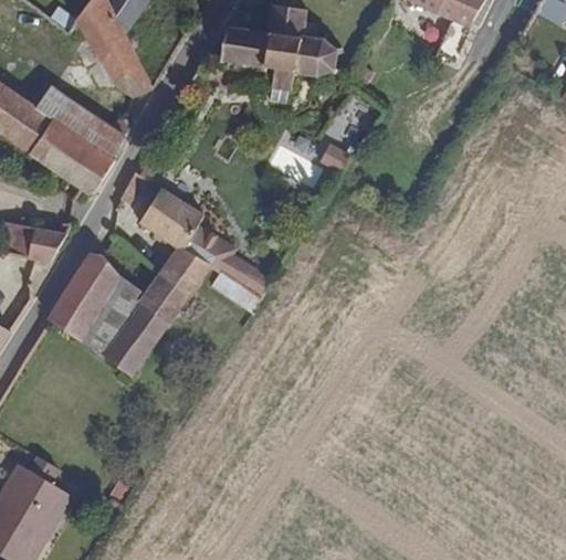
[(86,0),(74,21),(86,29),(92,19),(126,92),(134,96),(150,88),(132,46),(108,0),(86,0)]
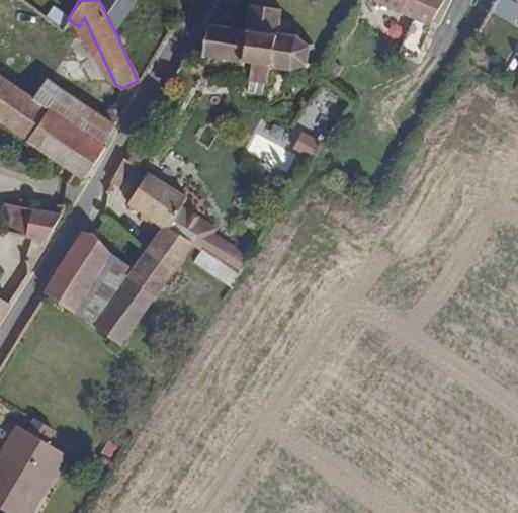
[(99,0),(120,43),(148,0),(99,0)]
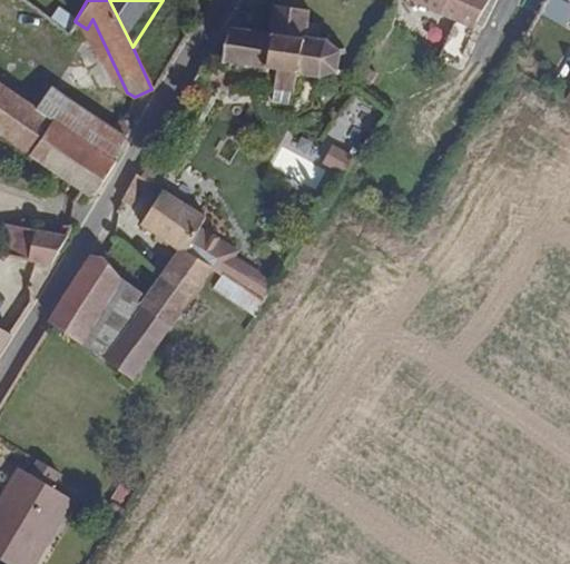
[(404,0),(425,10),(430,0),(404,0)]
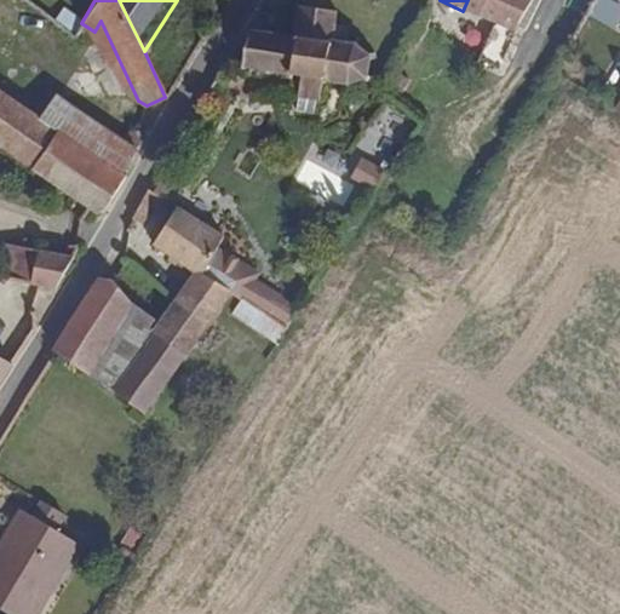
[(514,36),(533,0),(468,0),(463,11),(514,36)]
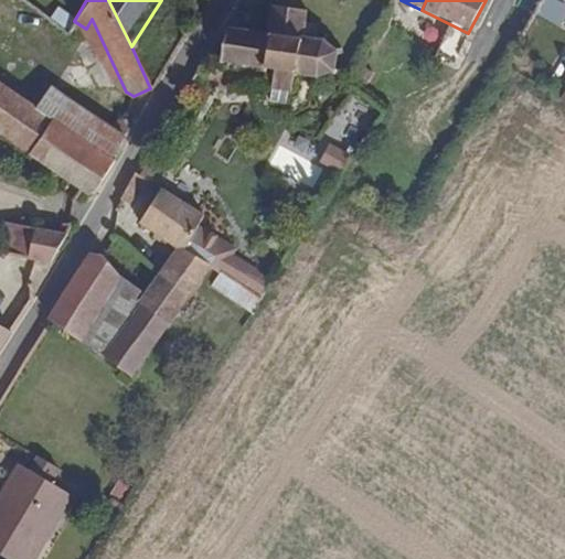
[(220,57),(281,66),(281,74),(297,75),(298,68),(309,68),(309,75),(318,76),(320,68),(328,64),(332,66),(337,63),(333,60),(336,51),(342,51),(343,46),(336,44),(334,42),(342,38),(340,31),(332,34),(319,32),(318,27),(309,25),(310,15),(302,13),(302,6),(269,2),(267,3),(265,25),(224,22),(222,23),(220,57)]
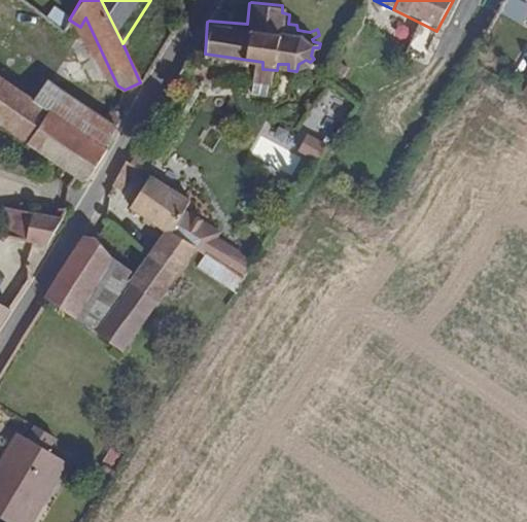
[(0,123),(89,181),(109,145),(105,143),(32,96),(0,75),(0,123)]
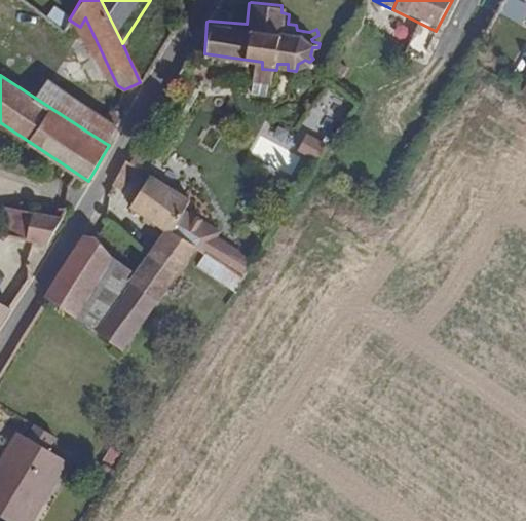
[(115,124),(43,78),(32,96),(105,143),(115,124)]
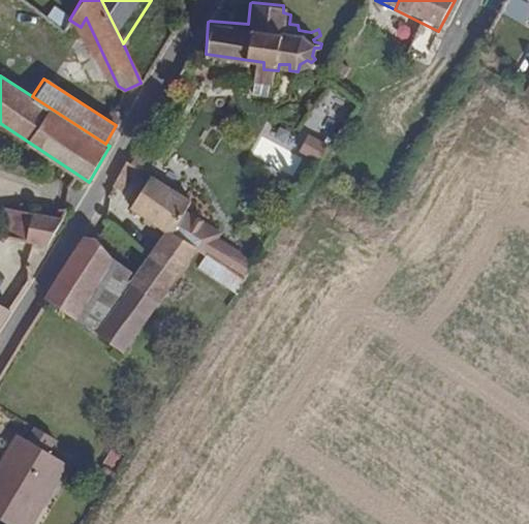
[(128,181),(137,165),(127,159),(116,179),(119,181),(121,177),(128,181)]
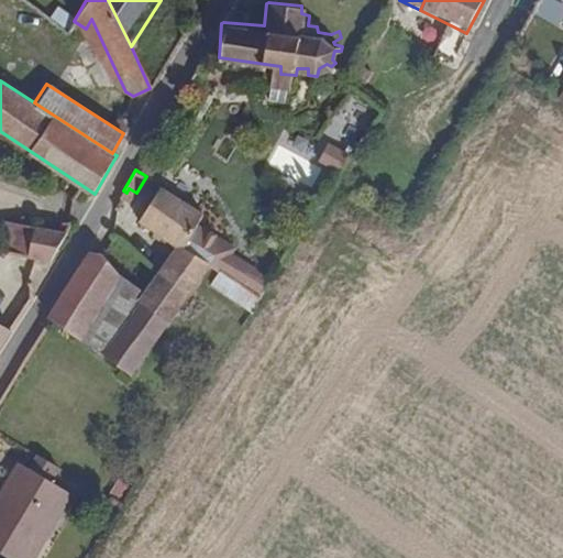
[(206,258),(187,243),(200,222),(205,215),(154,182),(133,214),(174,242),(156,270),(185,288),(206,258)]
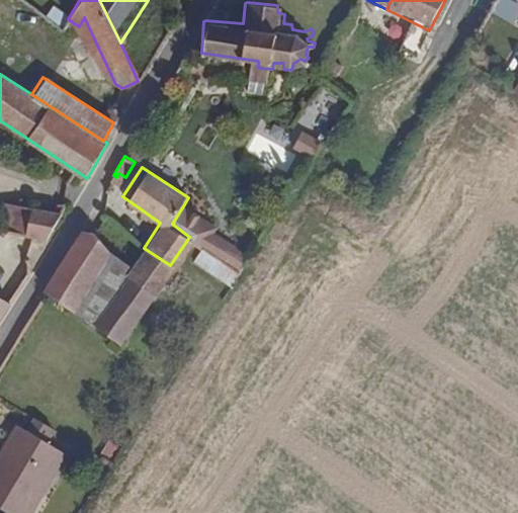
[(217,227),(184,204),(172,224),(189,237),(220,258),(230,244),(213,231),(217,227)]
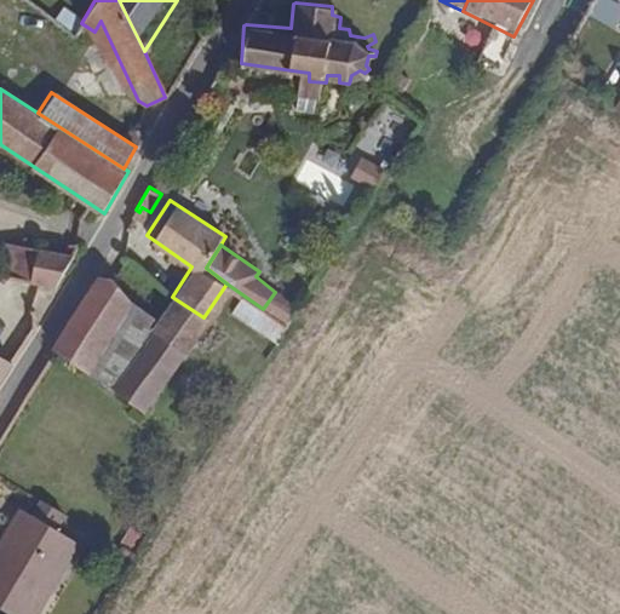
[(0,276),(52,288),(69,258),(4,246),(0,265),(0,276)]
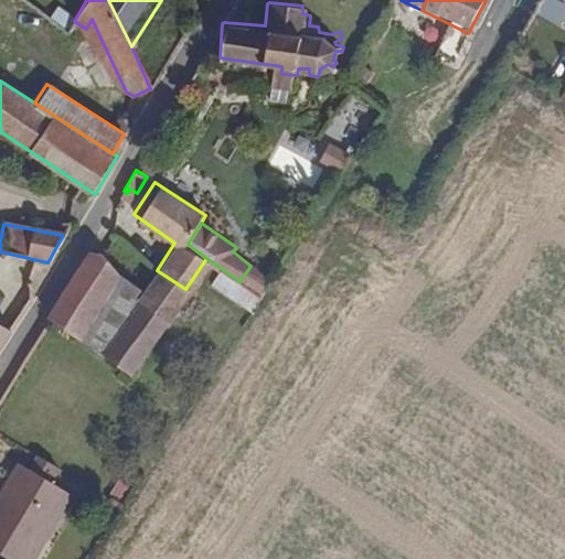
[(77,335),(116,271),(107,254),(88,251),(50,316),(77,335)]
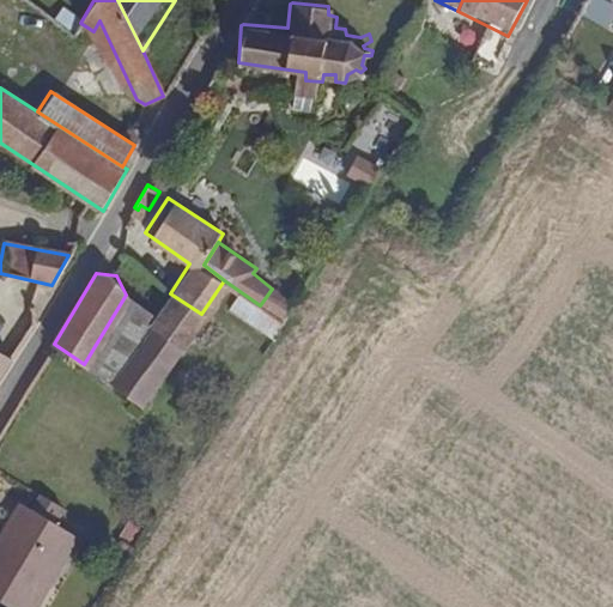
[(281,321),(293,303),(272,289),(260,305),(281,321)]
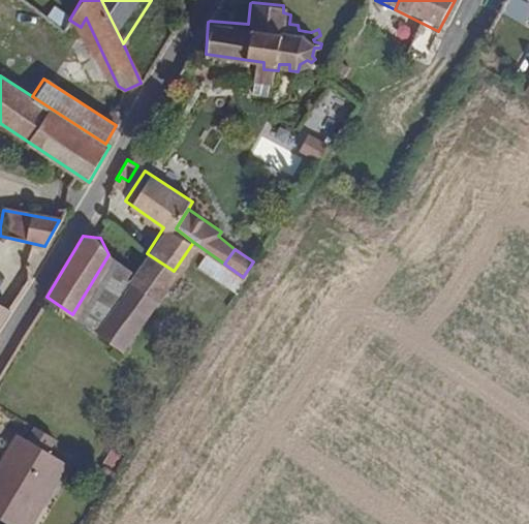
[(123,349),(174,271),(147,253),(135,272),(96,331),(123,349)]
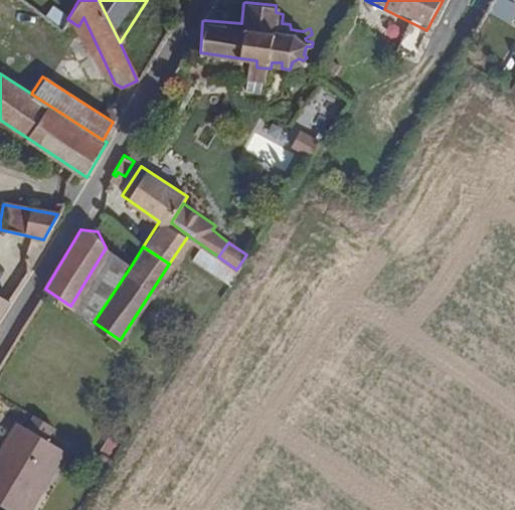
[(94,322),(132,265),(106,247),(70,306),(94,322)]
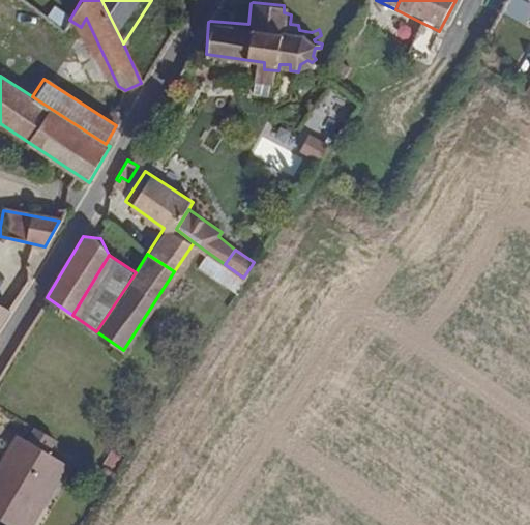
[(0,520),(7,524),(23,524),(62,463),(43,451),(52,439),(33,428),(25,439),(16,433),(0,456),(0,520)]
